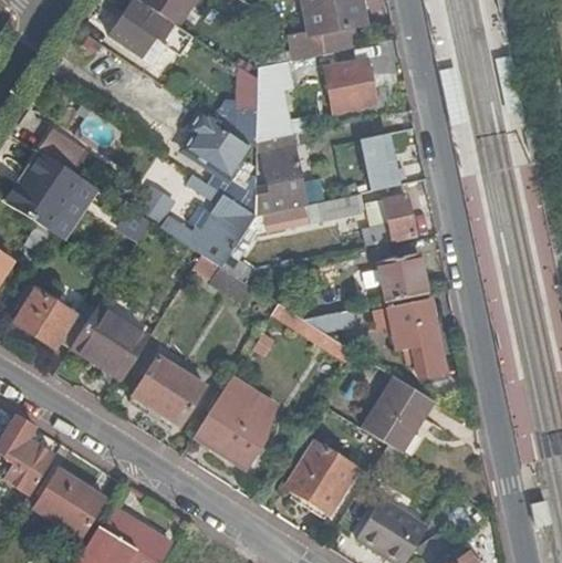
[(139,1),(137,0),(133,0),(112,33),(129,45),(145,55),(159,37),(143,25),(144,23),(153,10),(139,1)]
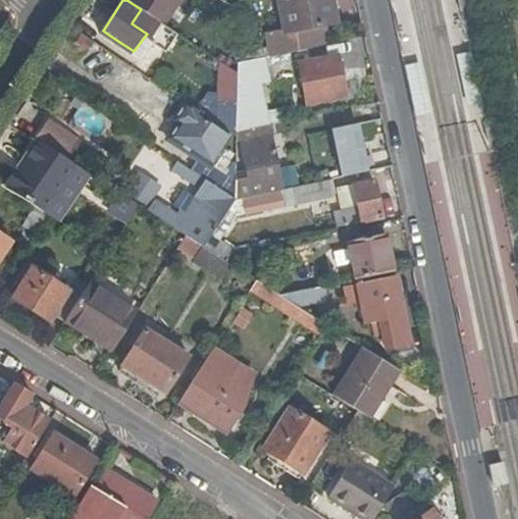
[(128,0),(128,1),(141,9),(161,22),(176,0),(128,0)]
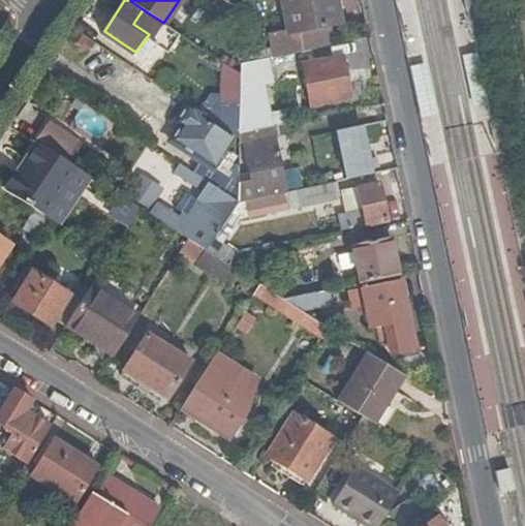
[(285,0),(292,33),(277,37),(280,49),(281,56),(308,51),(333,45),(335,45),(331,26),(342,23),(338,0),(285,0)]
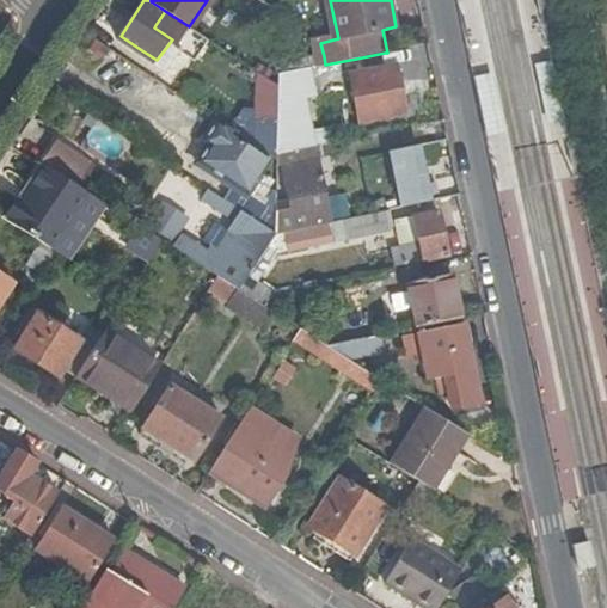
[(165,11),(155,25),(185,43),(194,30),(189,26),(165,11)]
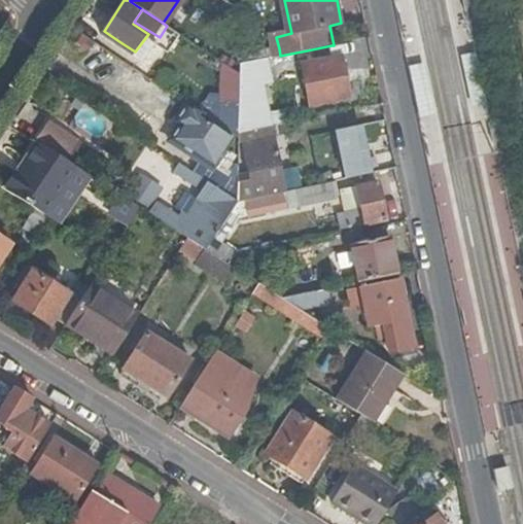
[(240,31),(240,16),(231,15),(231,30),(240,31)]
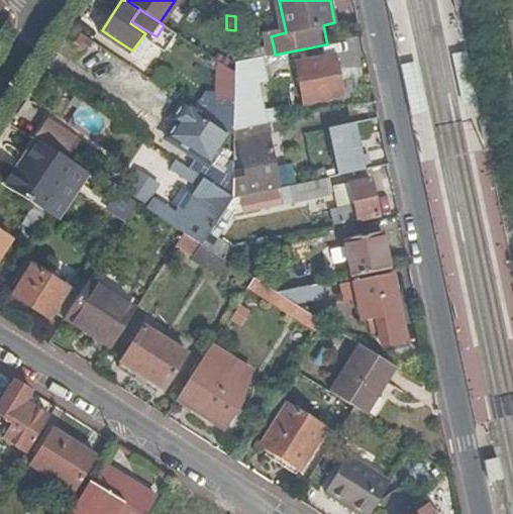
[(102,30),(95,40),(112,52),(118,41),(102,30)]
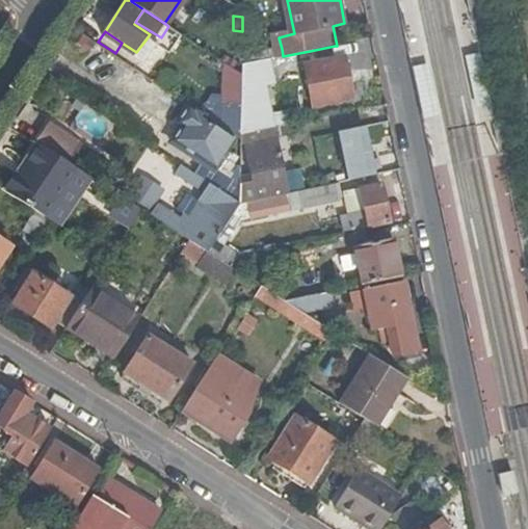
[(351,56),(338,58),(335,46),(310,51),(321,103),(360,96),(351,56)]
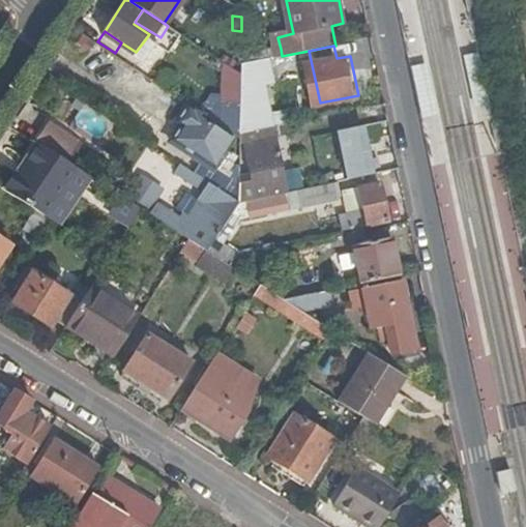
[(281,49),(242,57),(242,65),(282,56),(281,49)]
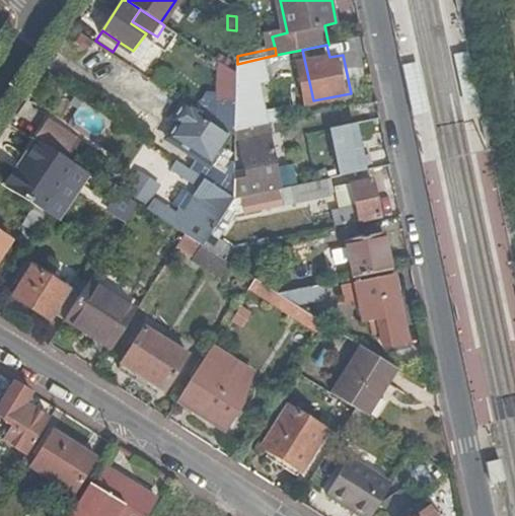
[(200,78),(184,101),(234,136),(234,130),(236,85),(237,73),(217,60),(218,89),(200,78)]
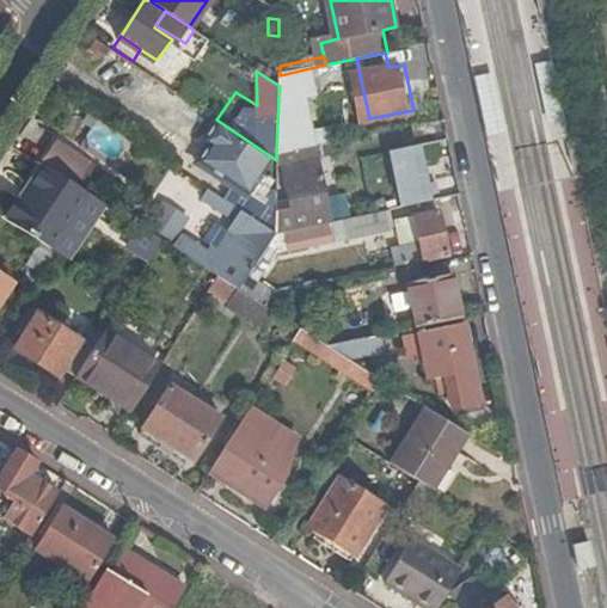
[(292,98),(279,100),(276,153),(296,149),(294,130),(292,98)]
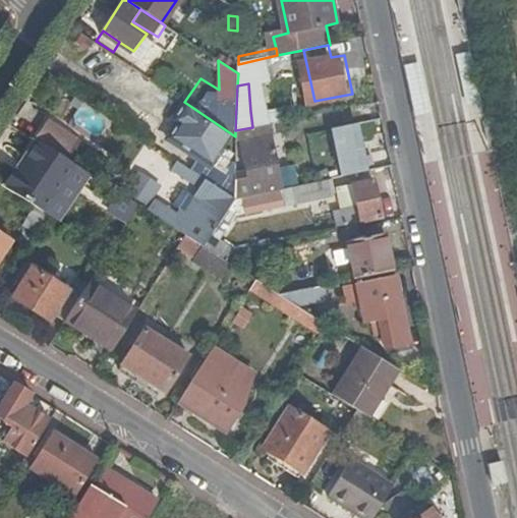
[(177,140),(209,161),(198,175),(233,197),(234,178),(226,173),(232,163),(229,161),(233,154),(224,149),(231,137),(195,114),(177,140)]
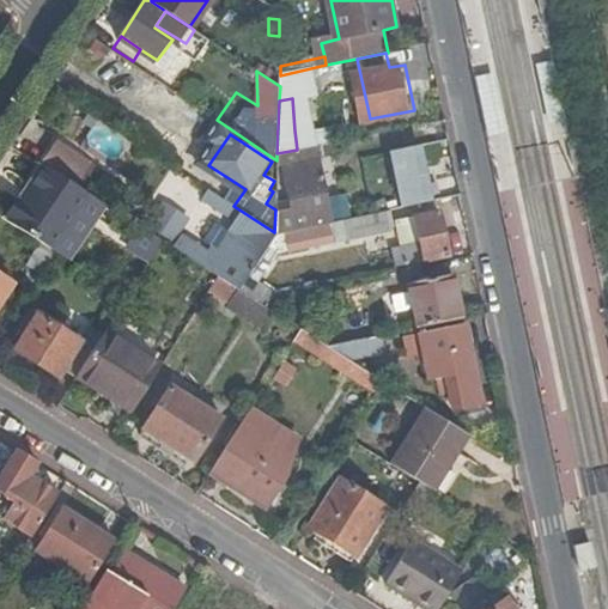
[(277,153),(277,160),(277,172),(284,170),(315,164),(311,146),(297,150),(277,153)]
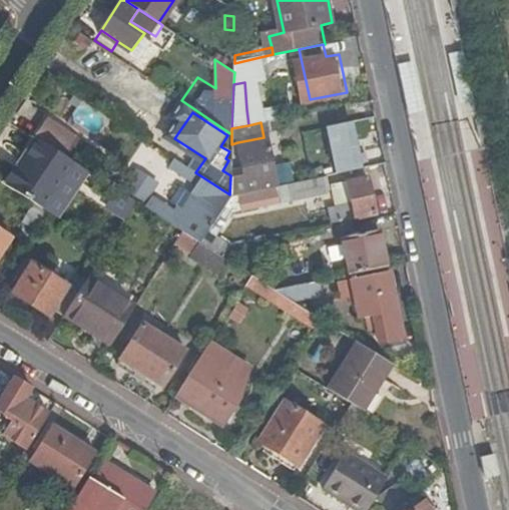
[(39,138),(33,134),(24,148),(30,152),(39,138)]
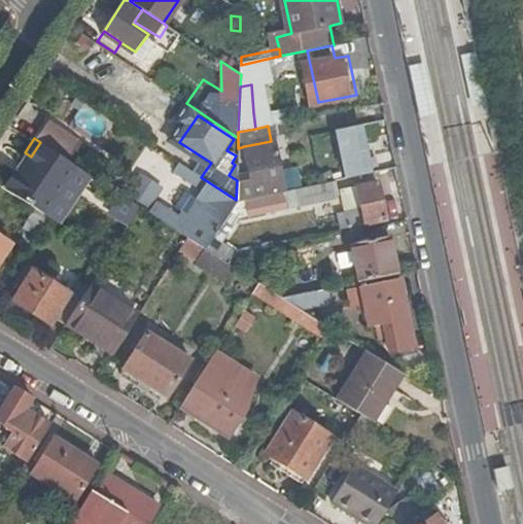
[(249,171),(237,173),(237,180),(236,200),(239,202),(250,200),(283,191),(286,191),(275,141),(271,141),(244,146),(249,171)]
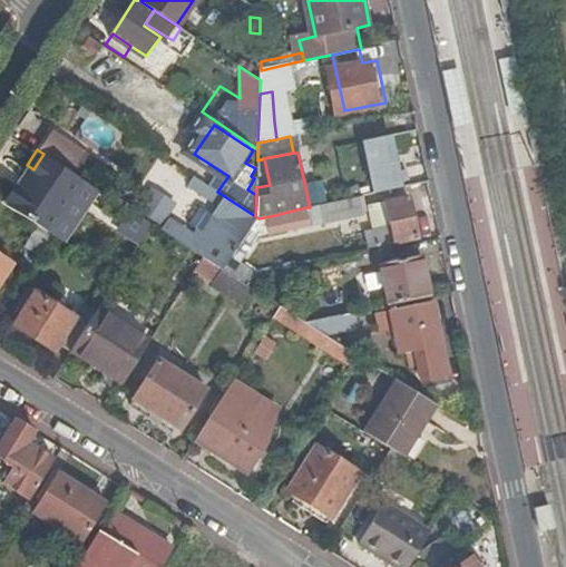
[(44,154),(33,169),(11,206),(41,225),(50,231),(83,179),(44,154)]
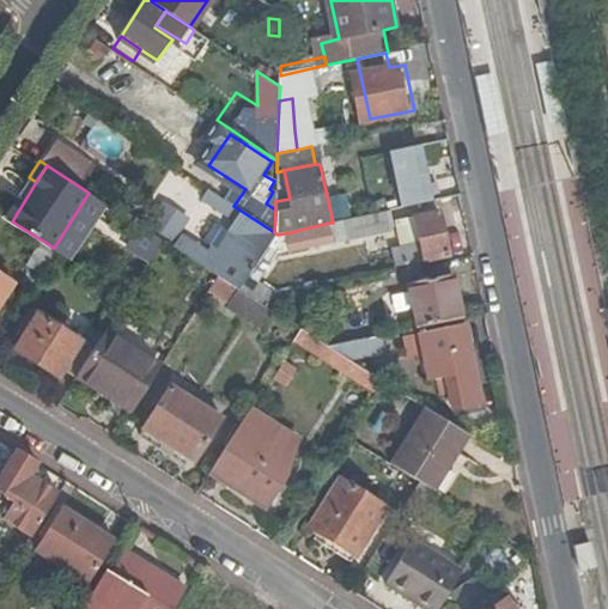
[(433,180),(397,187),(401,202),(435,195),(433,180)]
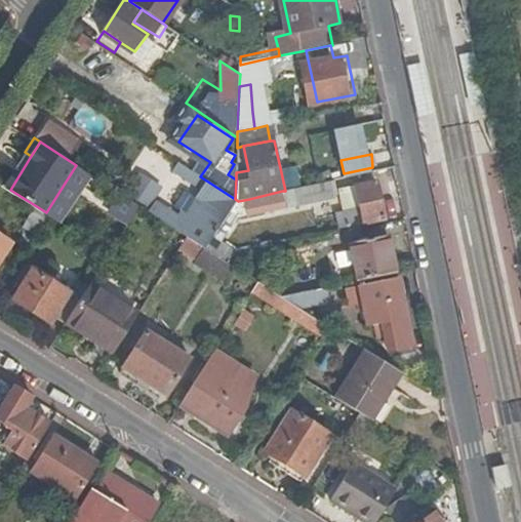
[(187,167),(177,161),(171,169),(182,175),(187,167)]
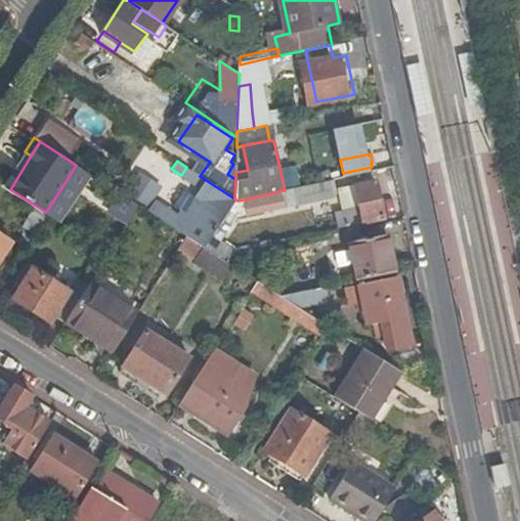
[(200,187),(179,215),(159,202),(152,212),(186,235),(189,236),(205,247),(213,234),(236,201),(237,201),(234,199),(200,176),(186,167),(181,175),(200,187)]
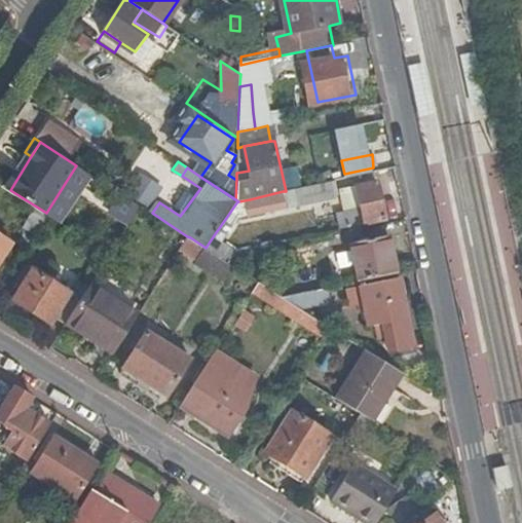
[(299,197),(301,204),(334,198),(339,197),(335,181),(296,189),(286,191),(283,191),(285,200),(299,197)]
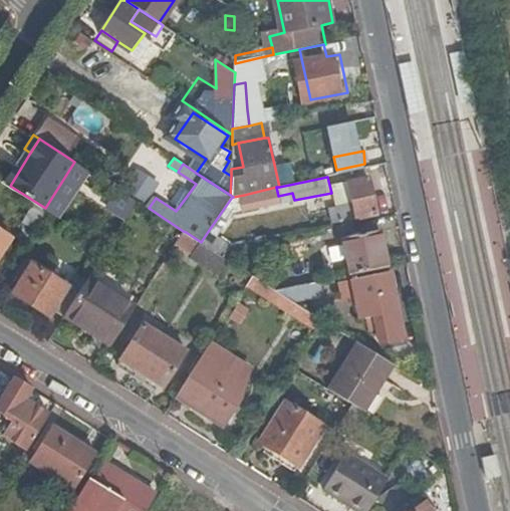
[(339,185),(340,191),(331,193),(326,194),(333,222),(375,214),(367,178),(349,181),(349,183),(339,185)]
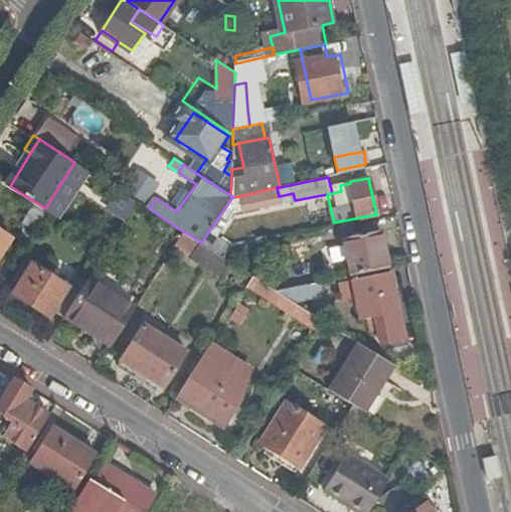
[(156,198),(149,194),(142,204),(149,208),(156,198)]
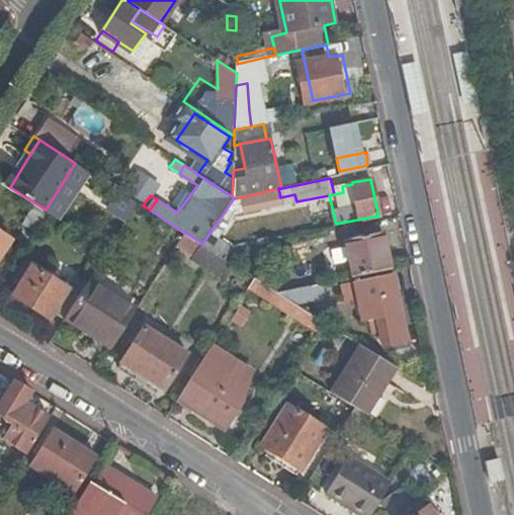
[(235,198),(234,198),(210,232),(219,238),(246,196),(235,198)]
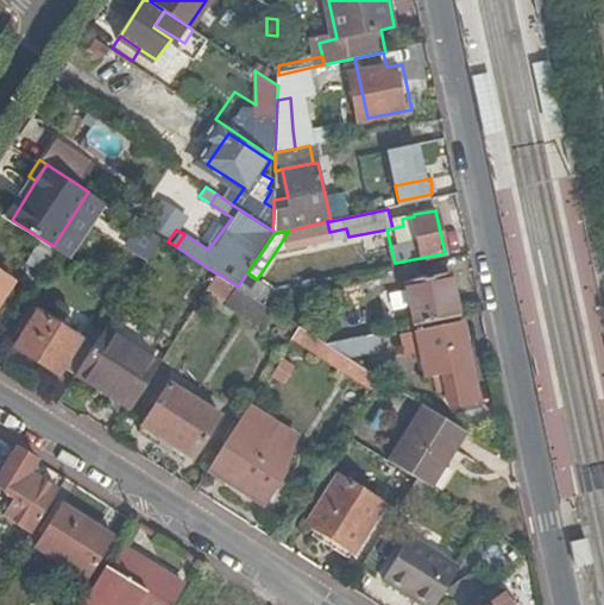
[(44,240),(31,260),(44,269),(57,247),(54,246),(44,240)]
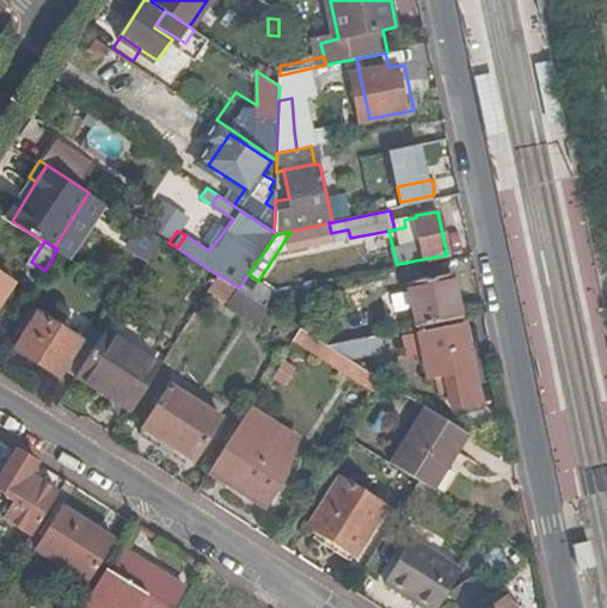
[(239,288),(240,288),(256,299),(279,294),(258,281),(249,274),(239,288)]
